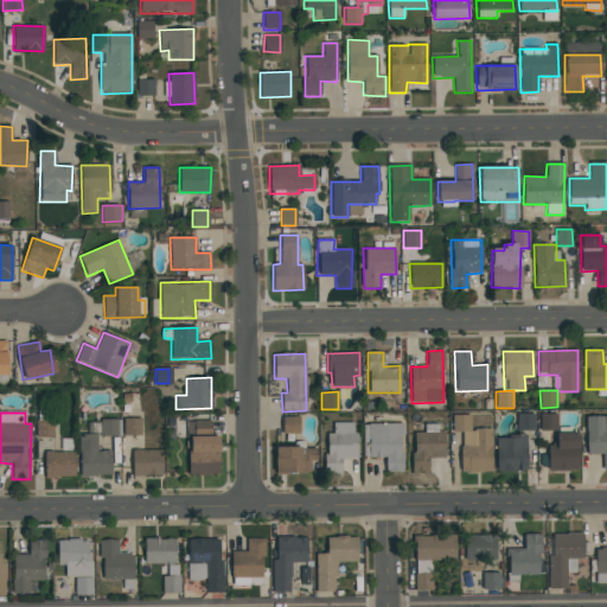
[(517,429),(534,430),(534,414),(517,414),(517,429)]
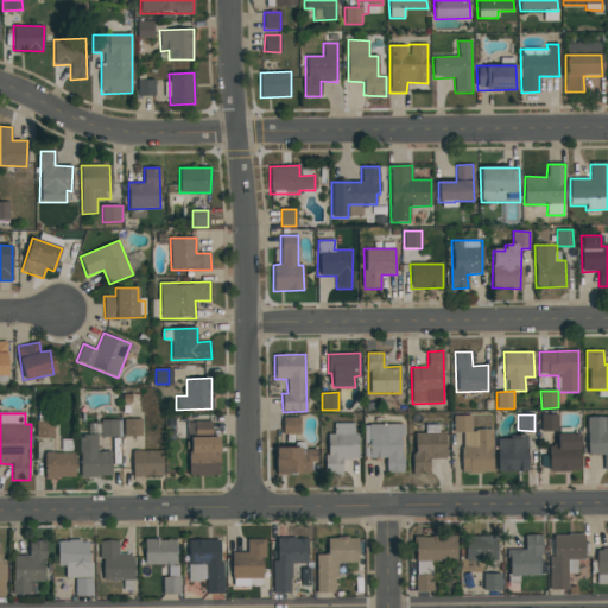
[(540,429),(556,429),(557,415),(542,415),(540,429)]
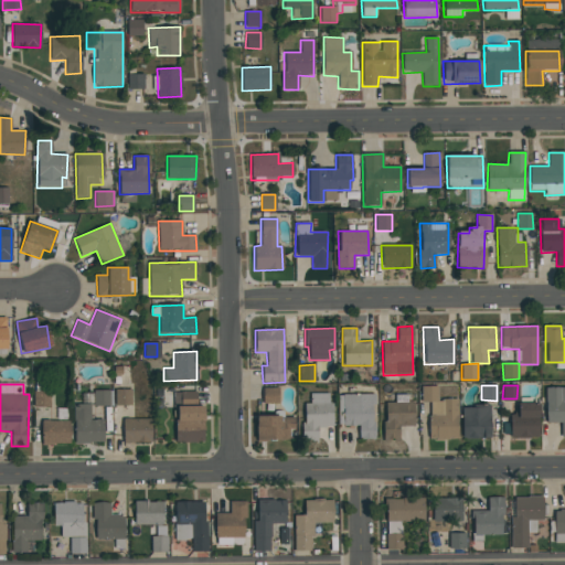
[(457,400),(437,400),(437,386),(420,386),(420,402),(429,402),(429,439),(458,439),(457,400)]
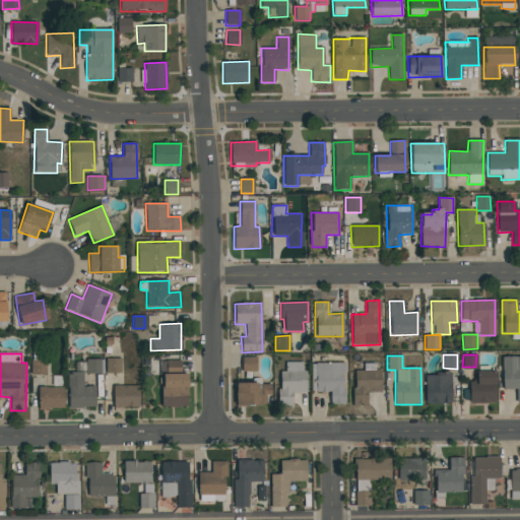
[(256,358),(242,356),(241,372),(256,372),(256,358)]
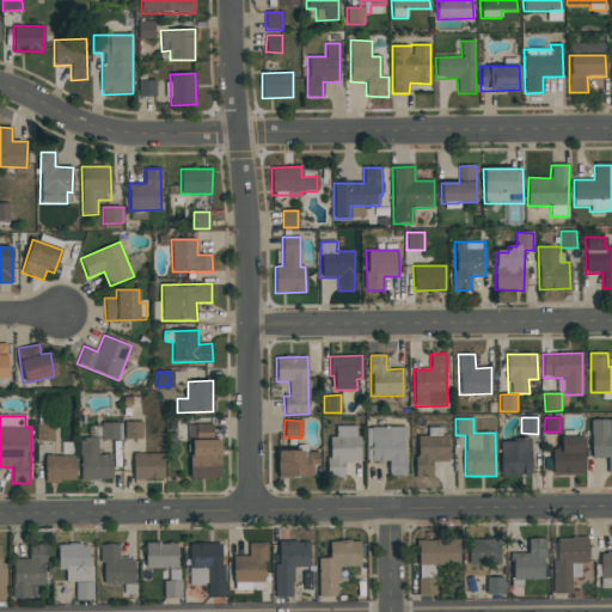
[(592,458),(607,458),(607,475),(611,473),(611,420),(591,421),(592,458)]
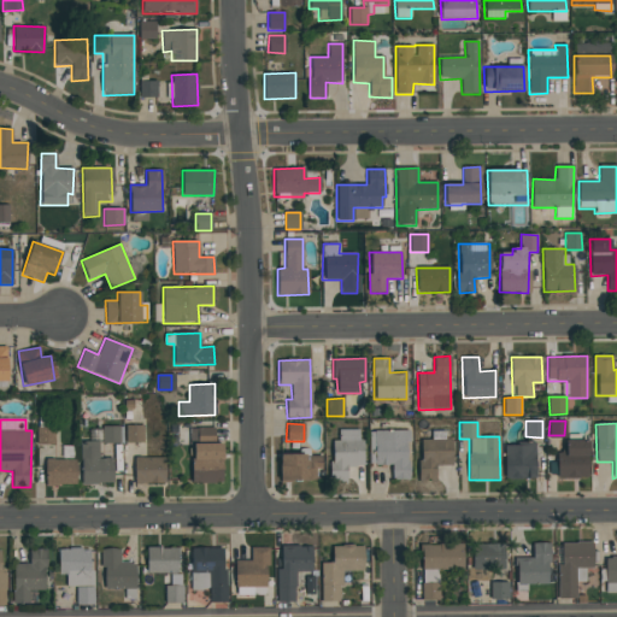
[(37,444),(54,445),(54,428),(37,427),(37,444)]
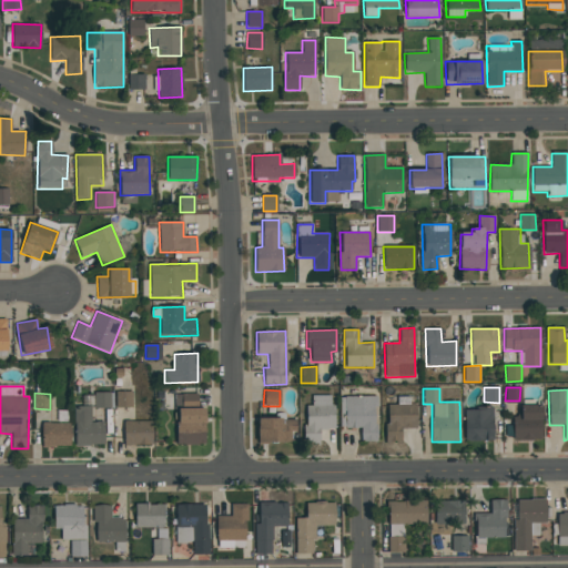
[(110,393),(94,393),(94,408),(110,408),(110,393)]
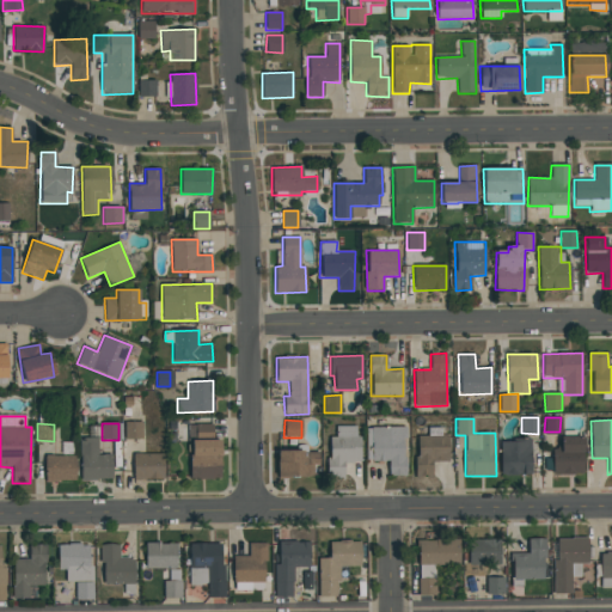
[(213,424),(189,426),(190,479),(221,478),(220,440),(213,441),(213,424)]
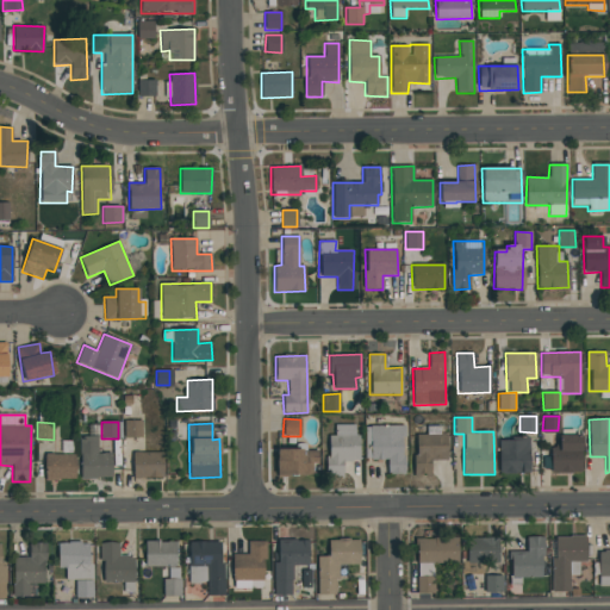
[(358,425),(335,425),(335,436),(328,436),(327,477),(343,477),(343,460),(358,460),(358,425)]
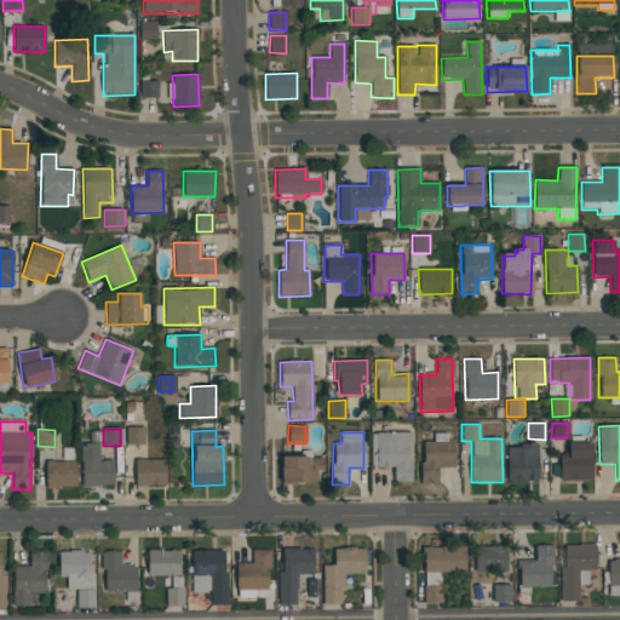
[(411,482),(409,432),(371,434),(372,468),(394,468),(394,482),(411,482)]
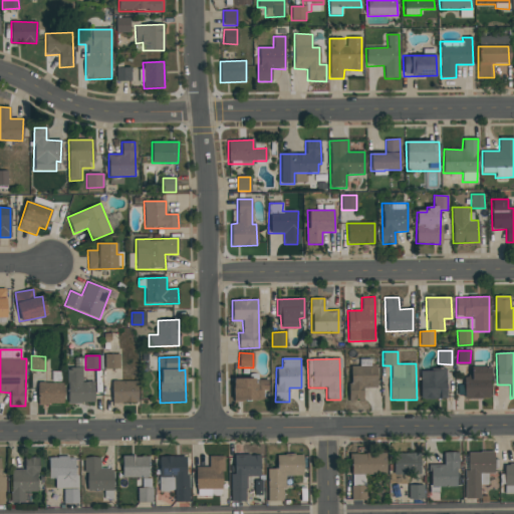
[(349,402),(363,402),(362,389),(377,388),(376,365),(370,365),(370,359),(359,359),(359,366),(348,366),(349,402)]
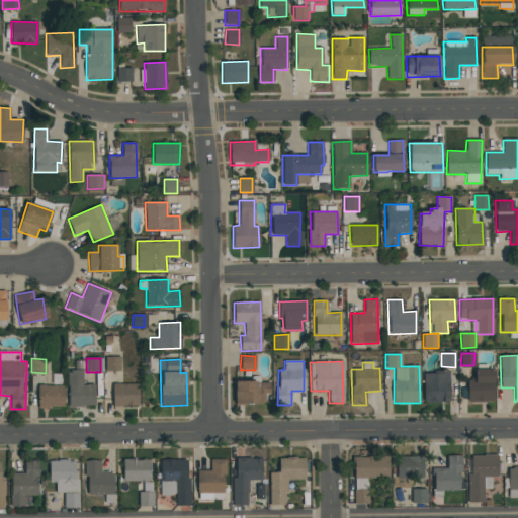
[(467,379),(467,402),(494,402),(494,370),(475,370),(473,379),(467,379)]
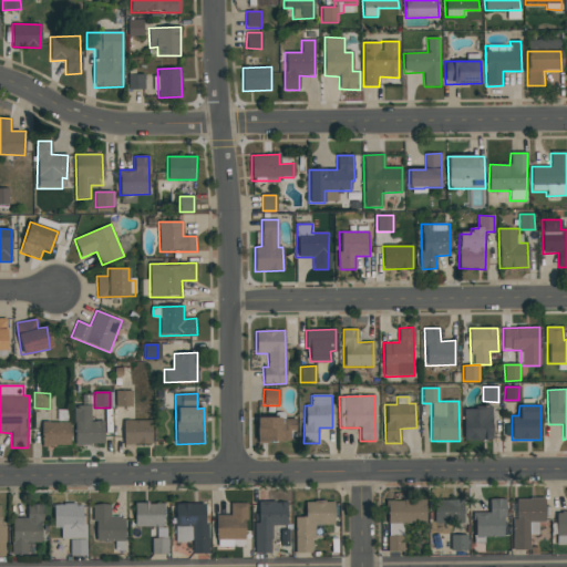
[(74,444),(104,444),(104,421),(91,421),(91,406),(74,406),(74,444)]
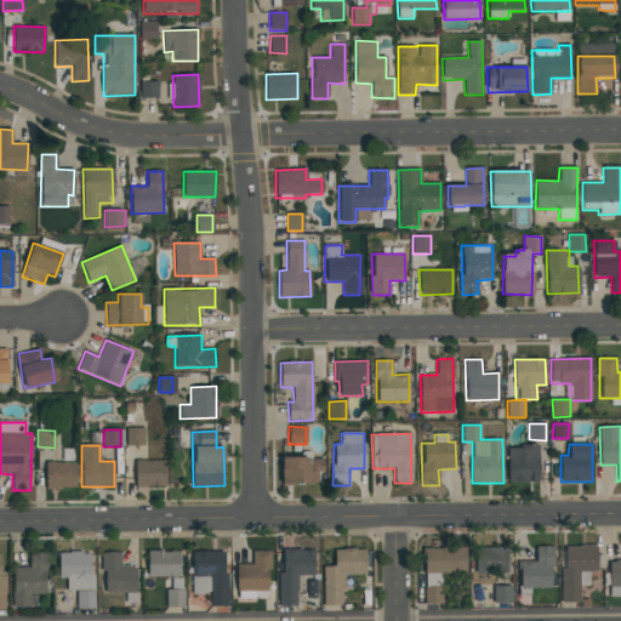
[(508,448),(508,482),(539,482),(539,448),(508,448)]
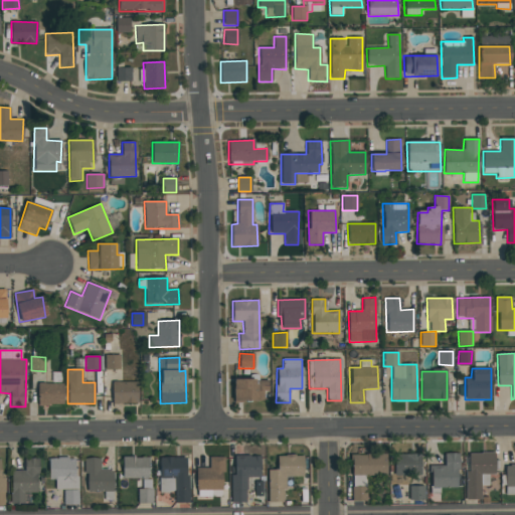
[(266,400),(265,379),(232,380),(233,401),(266,400)]
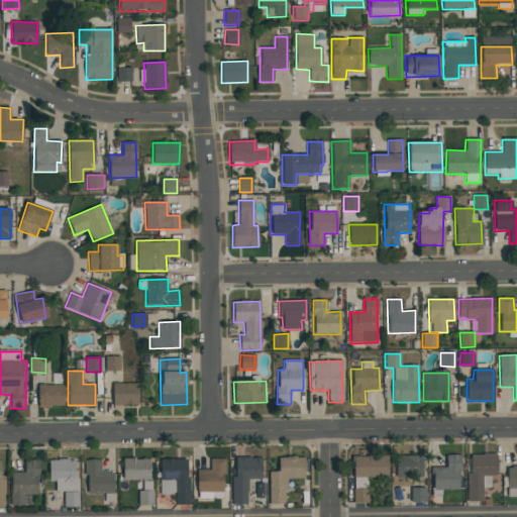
[(113,406),(138,405),(137,384),(112,384),(113,406)]
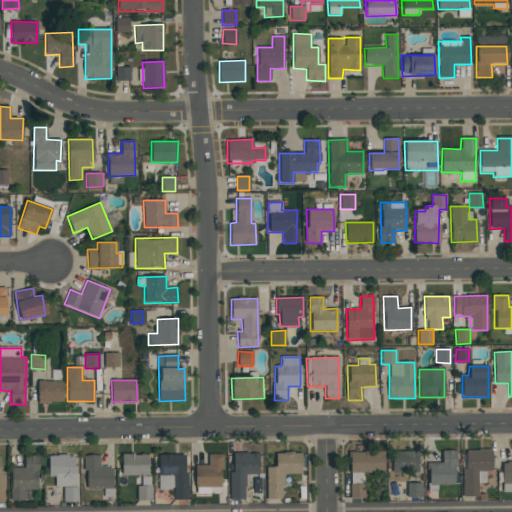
[(38,403),(63,402),(63,381),(37,381),(38,403)]
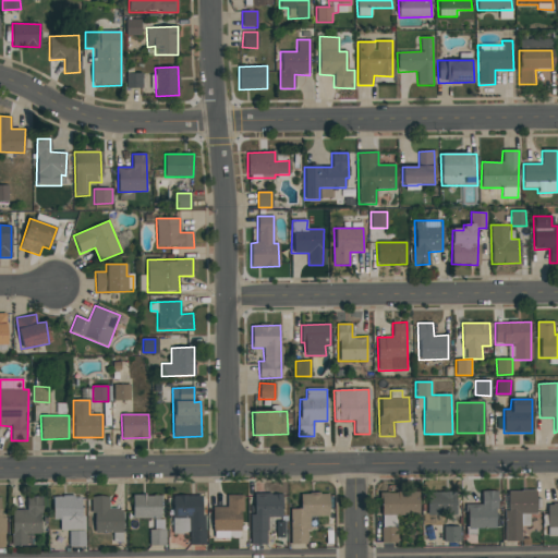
[(506,541),(521,541),(521,526),(530,526),(529,514),(536,514),(535,490),(505,490),(506,541)]
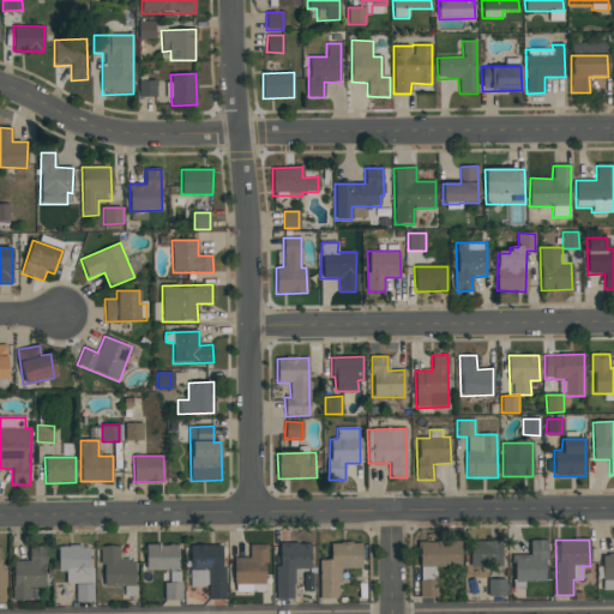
[(546,541),(529,541),(530,555),(513,555),(513,582),(547,582),(546,541)]
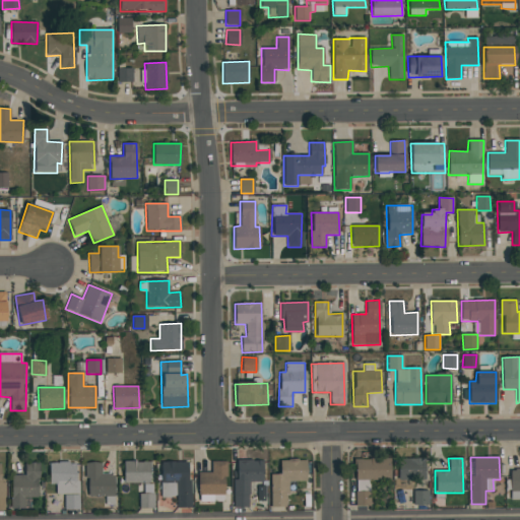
[(390,459),(354,459),(355,506),(370,506),(370,479),(391,479),(390,459)]
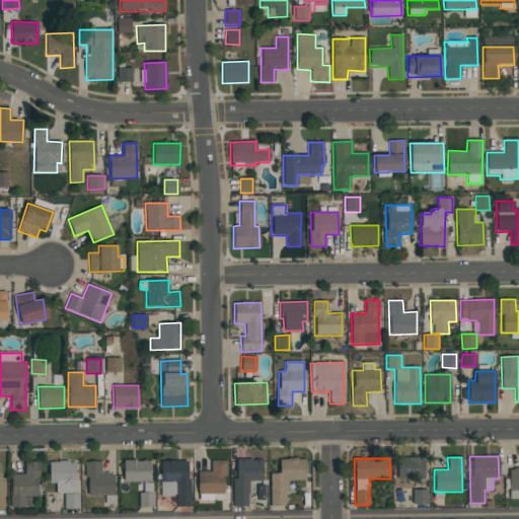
[(424,458),(397,458),(397,479),(424,479),(424,458)]
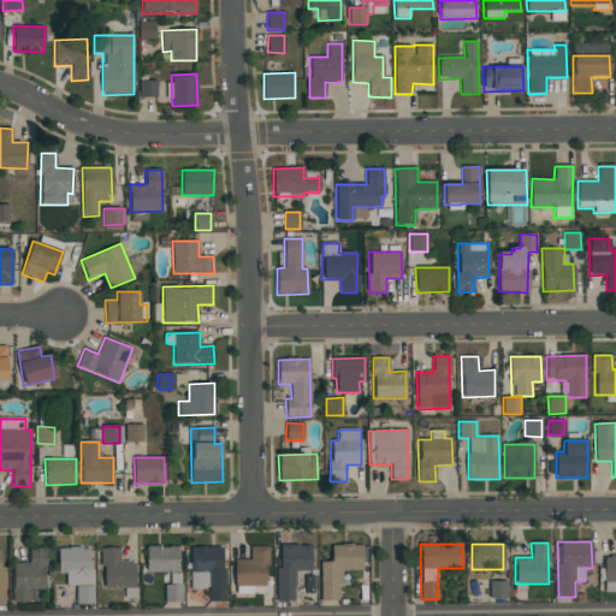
[(312,570),(312,545),(280,546),(280,568),(276,568),(277,602),(295,600),(295,570),(312,570)]
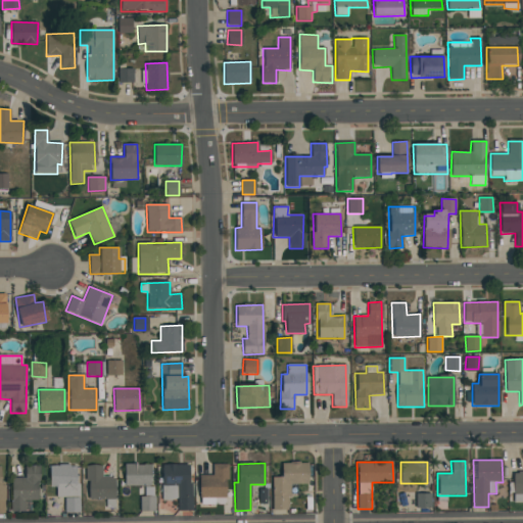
[(273,510),(289,510),(289,484),(308,484),(307,463),(281,464),(281,477),(272,477),(273,510)]
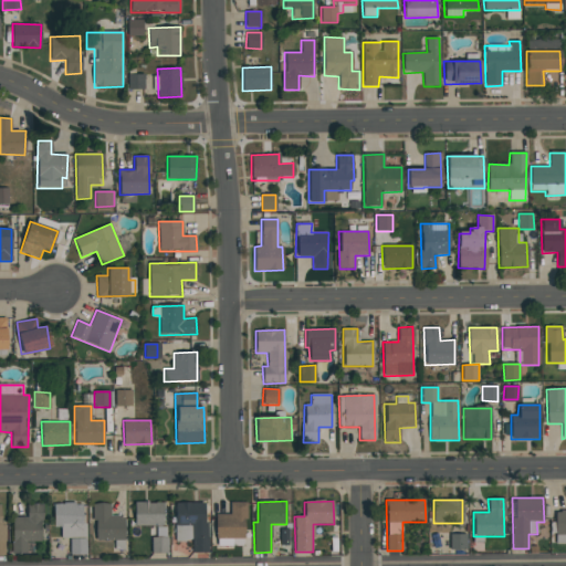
[(135,525),(164,526),(164,502),(135,502),(135,525)]
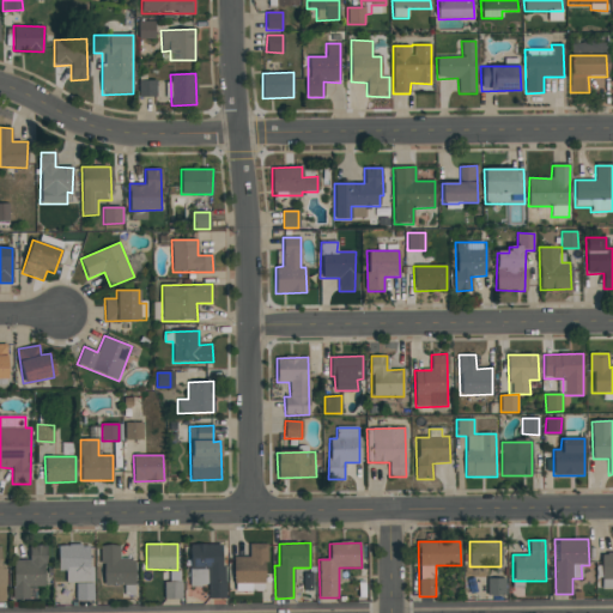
[(266,544),(249,544),(249,557),(234,557),(234,583),(266,583),(266,544)]
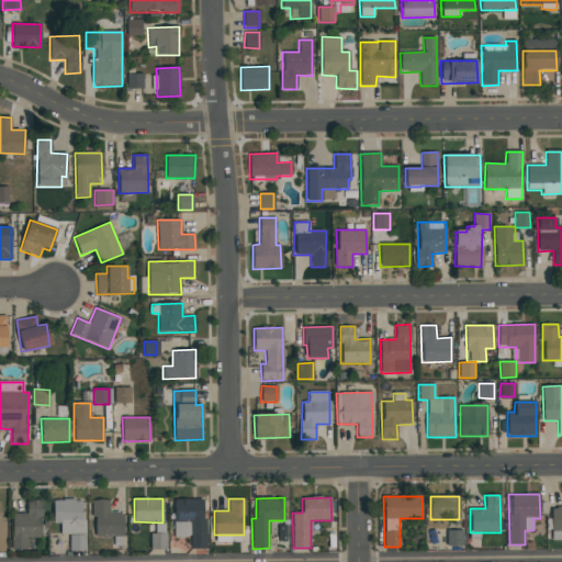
[(69,551),(85,550),(83,499),(53,501),(53,524),(59,524),(60,535),(69,535),(69,551)]
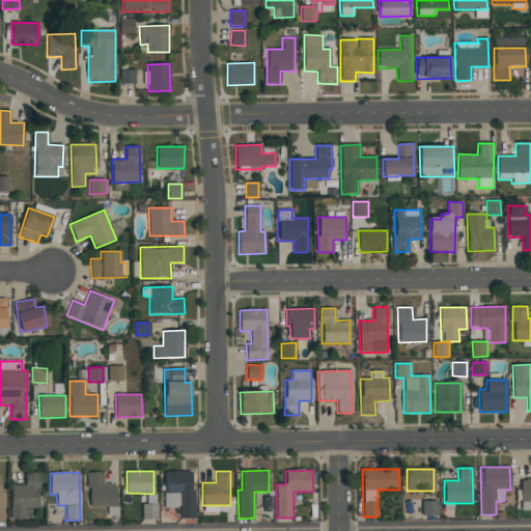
[(164,472),(164,508),(180,508),(180,519),(194,519),(193,472),(164,472)]
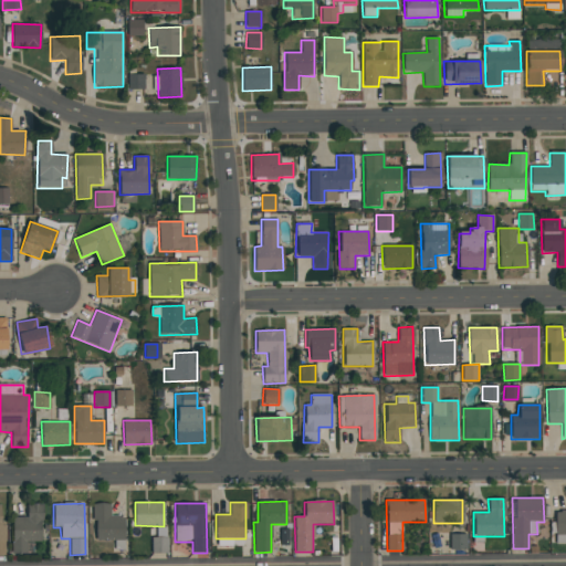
[(43,504),(27,504),(27,517),(12,517),(12,554),(27,554),(27,542),(42,542),(43,504)]
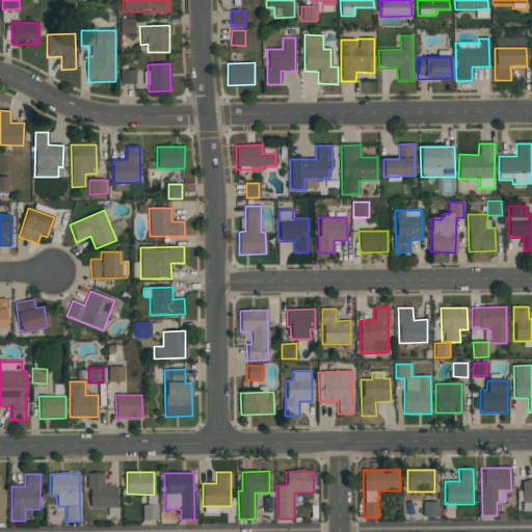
[(88,508),(117,508),(116,485),(104,485),(103,474),(88,474),(88,508)]
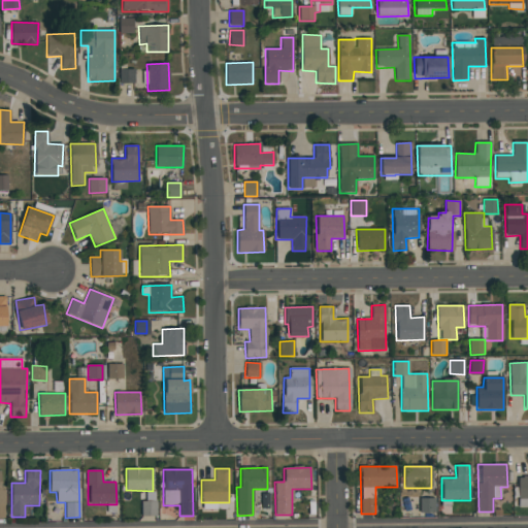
[(527,476),(517,477),(518,506),(527,506),(527,476)]
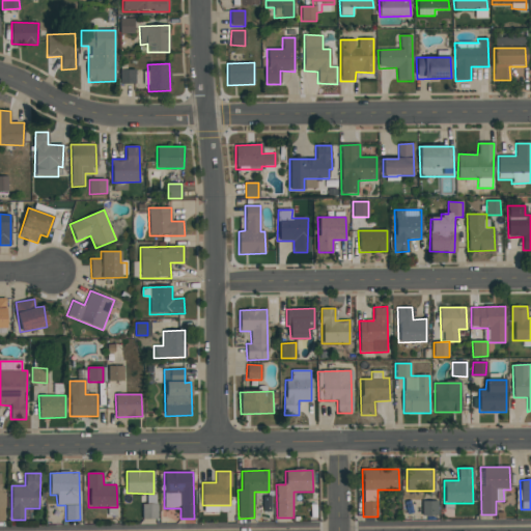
[(422,518),(438,516),(437,501),(422,501),(422,518)]
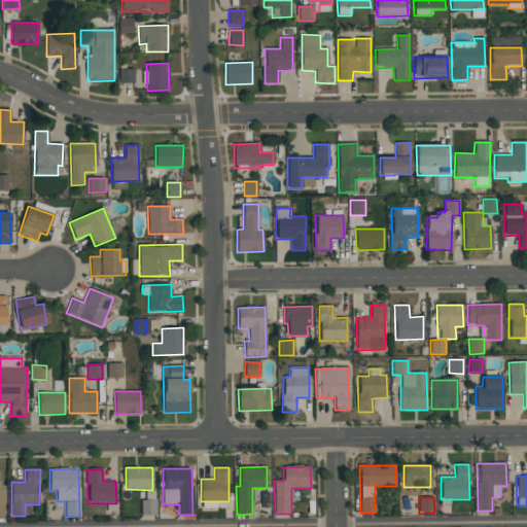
[(156,515),(156,500),(141,501),(141,516),(156,515)]
